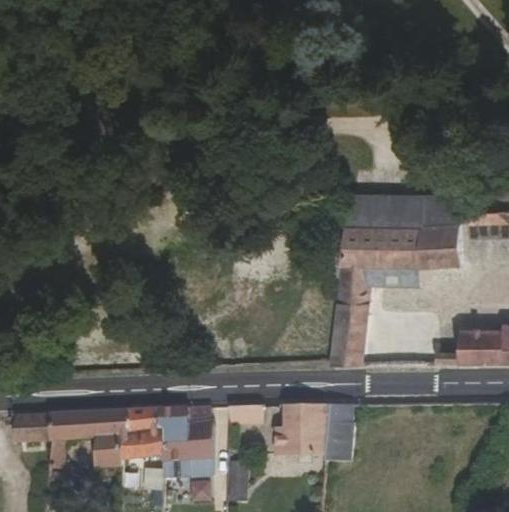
[(391,195),(342,195),(340,224),(337,264),(330,367),(364,366),(370,263),(459,258),(457,224),(507,224),(507,210),(458,209),(457,195),(391,195)]
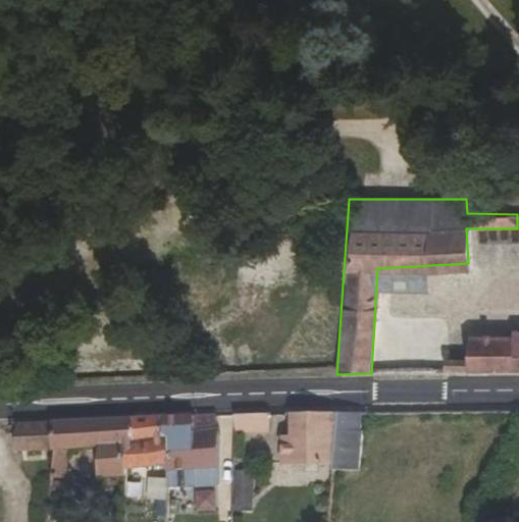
[(340,228),(336,269),(344,269),(347,228),(340,228)]
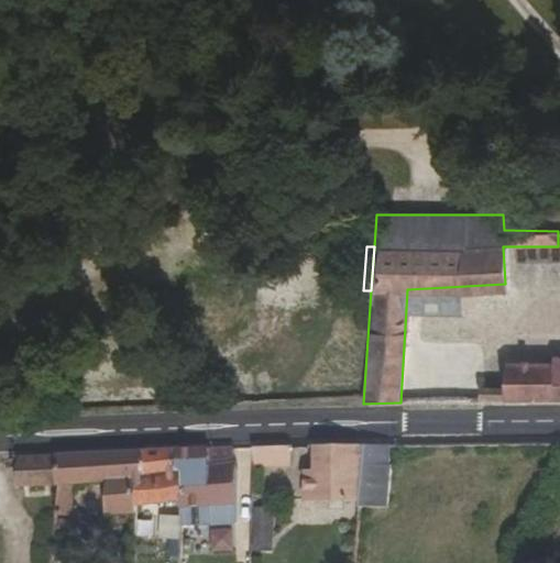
[(552,370),(505,372),(506,400),(559,399),(559,360),(552,361),(552,370)]
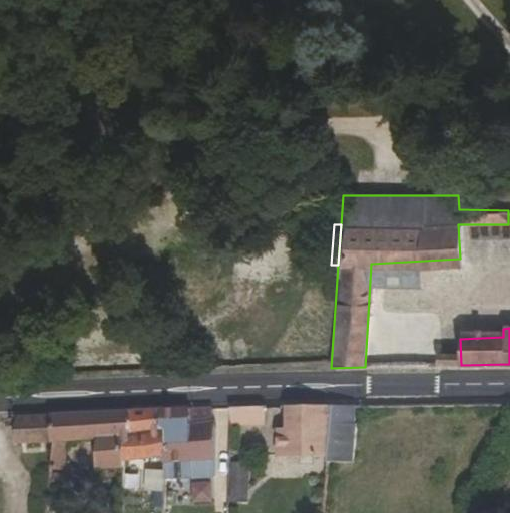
[(275,430),(275,458),(335,459),(336,422),(336,405),(285,404),(285,431),(275,430)]
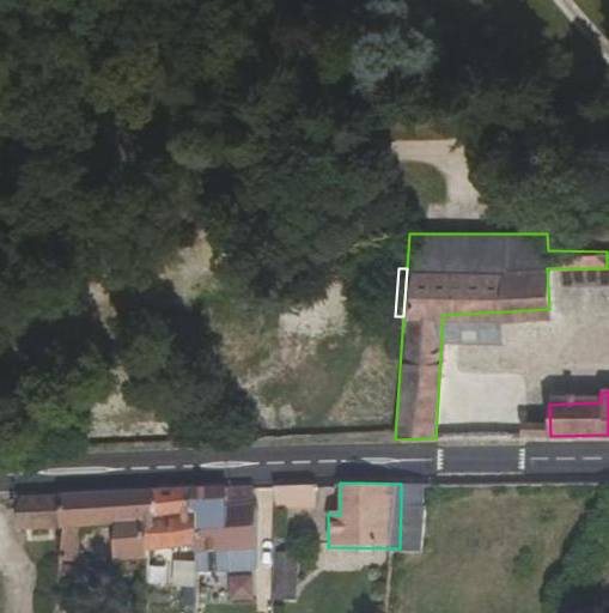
[(431,485),(401,484),(401,504),(430,505),(431,485)]
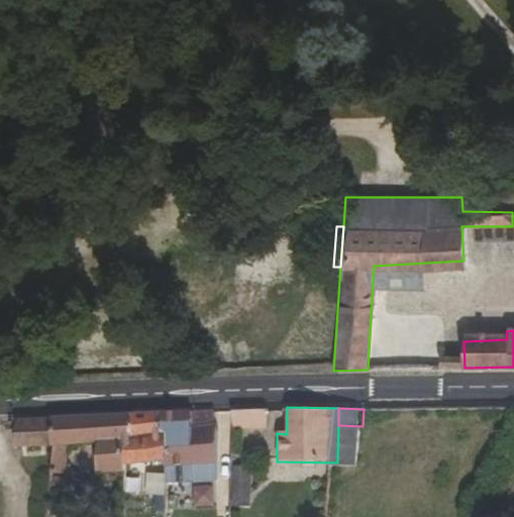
[(228,410),(228,430),(234,430),(236,410),(228,410)]
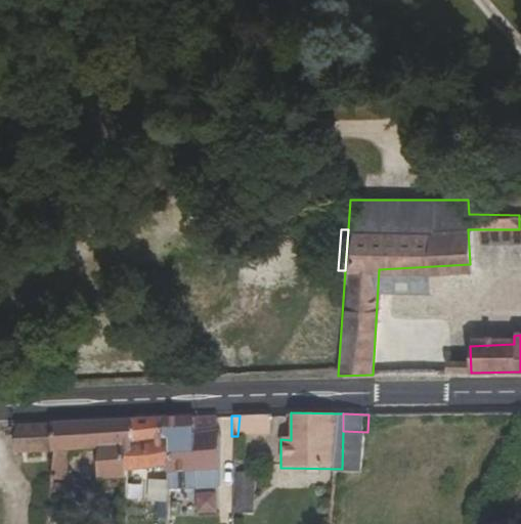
[(268,435),(265,416),(240,416),(237,436),(268,435)]
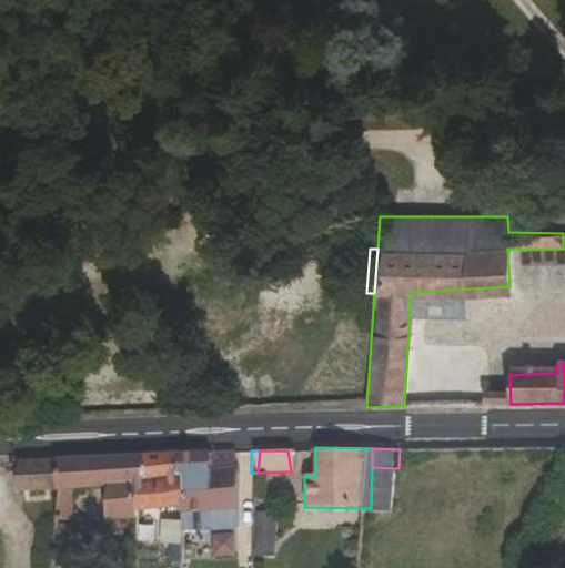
[(202,535),(233,533),(233,452),(170,455),(164,508),(162,520),(200,516),(202,535)]
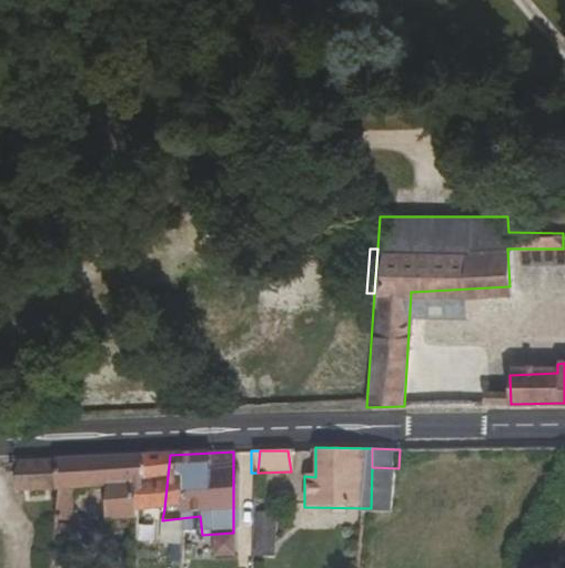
[(130,508),(164,508),(170,455),(135,457),(130,508)]
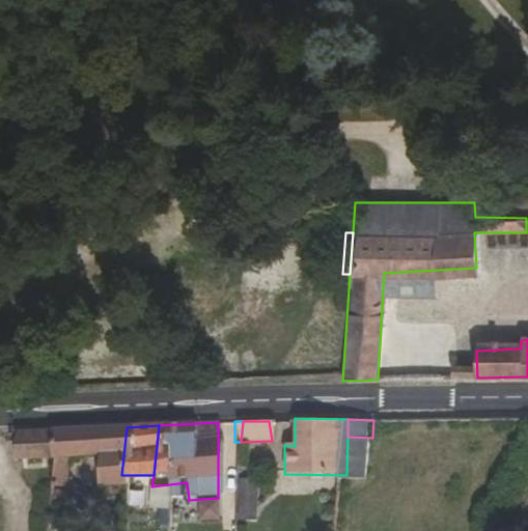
[(118,492),(121,475),(127,427),(49,430),(50,457),(47,490),(60,493),(64,463),(92,462),(93,493),(118,492)]
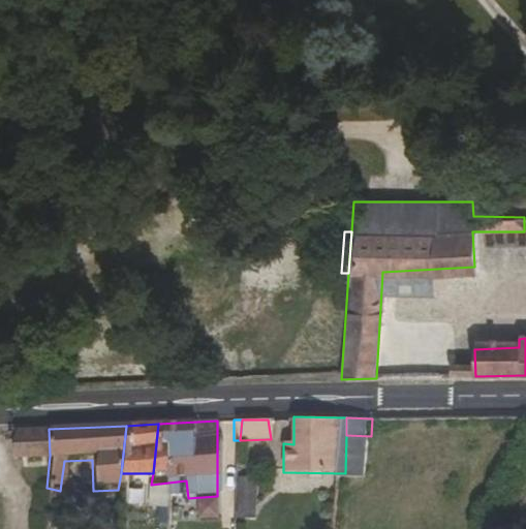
[(50,456),(49,429),(11,432),(14,460),(50,456)]
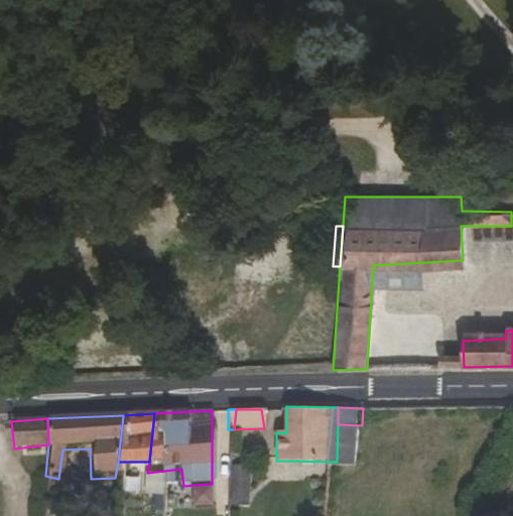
[(362,464),(362,425),(338,424),(337,462),(337,464),(362,464)]
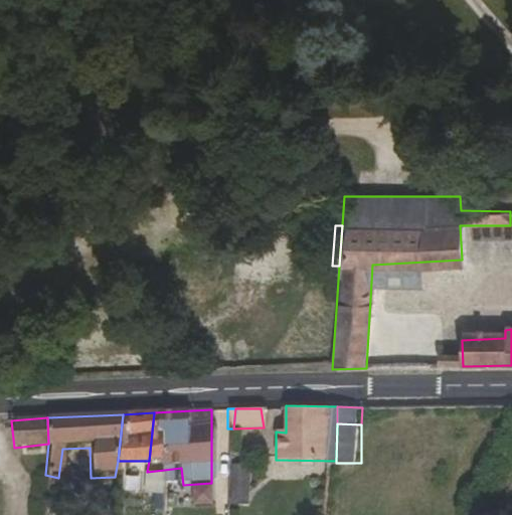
[(253,506),(253,465),(234,465),(233,505),(253,506)]
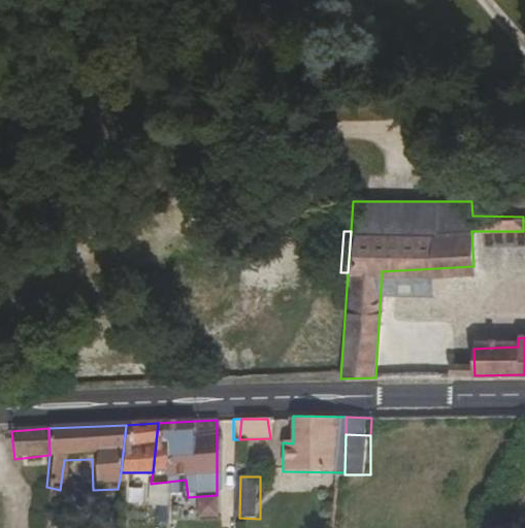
All buildings are outlined.
